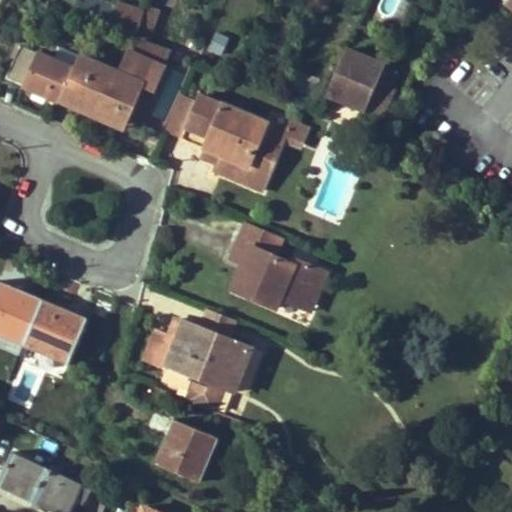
[(120,0),(112,25),(136,34),(145,9),(120,0)]
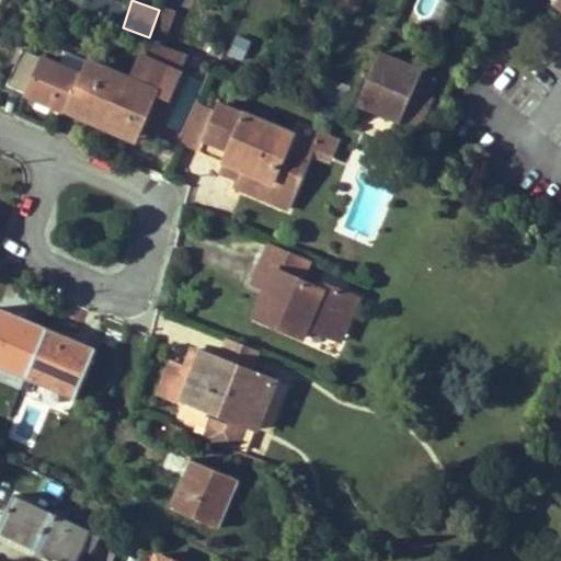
[(163,43),(175,8),(161,2),(159,10),(149,37),(163,43)]
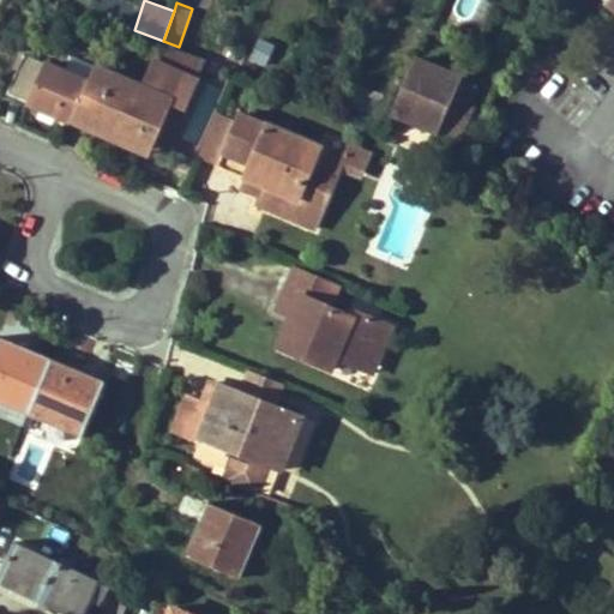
[(121,14),(104,8),(101,17),(118,22),(121,14)]
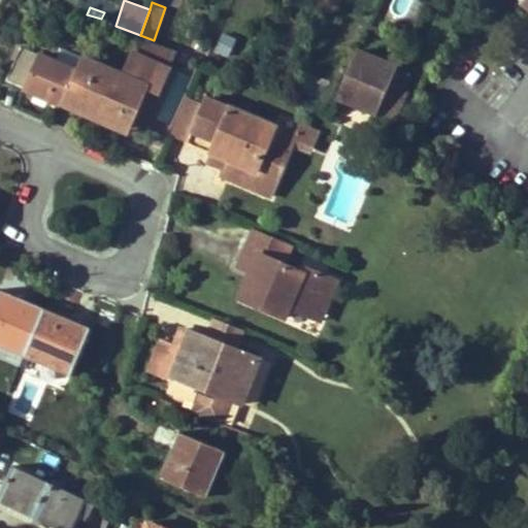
[(22,45),(6,79),(62,104),(63,102),(65,97),(77,68),(22,45)]
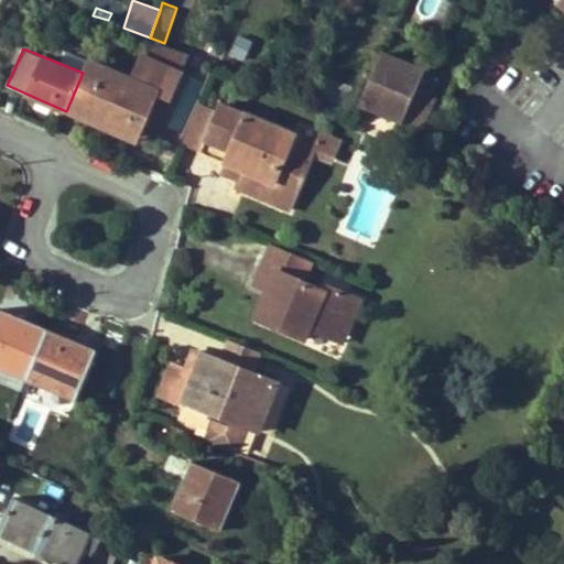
[(382,53),(362,101),(404,119),(415,91),(425,73),(429,63),(412,55),(408,64),(382,53)]
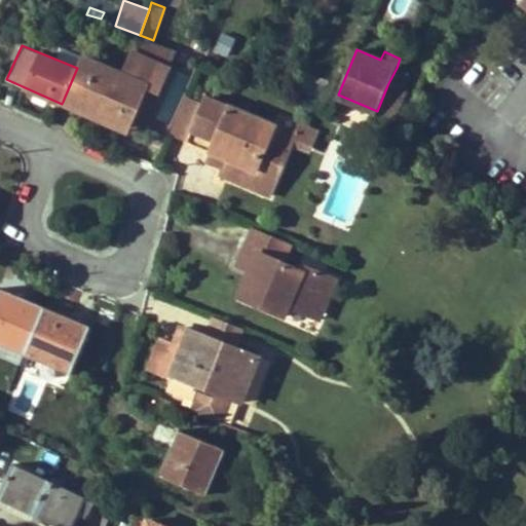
[(65,97),(133,123),(150,83),(83,55),(77,68),(65,97)]
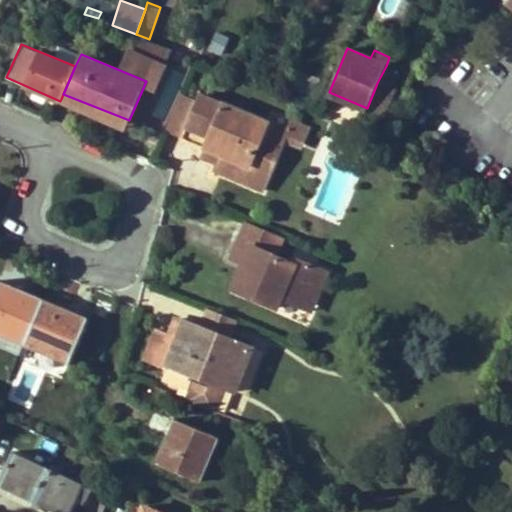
[(194,58),(182,54),(171,78),(182,84),(194,58)]
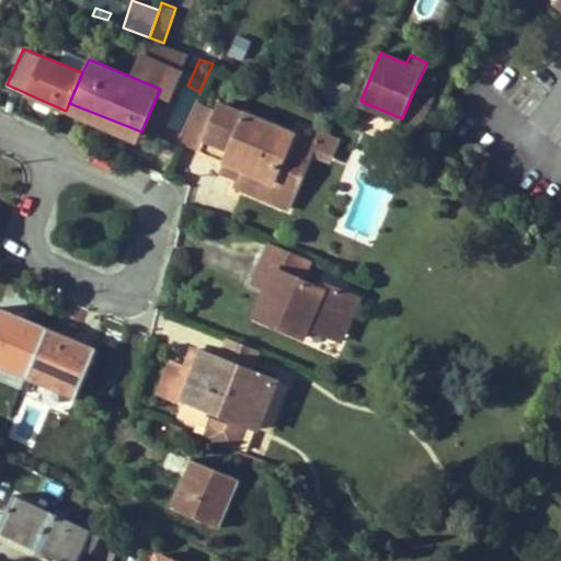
[(423,95),(425,93),(433,76),(423,72),(413,91),(423,95)]
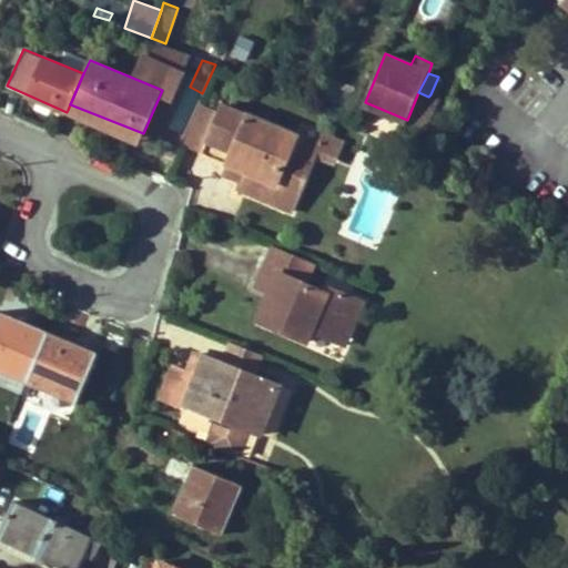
[(439,99),(430,94),(428,97),(418,92),(407,120),(427,128),(439,99)]
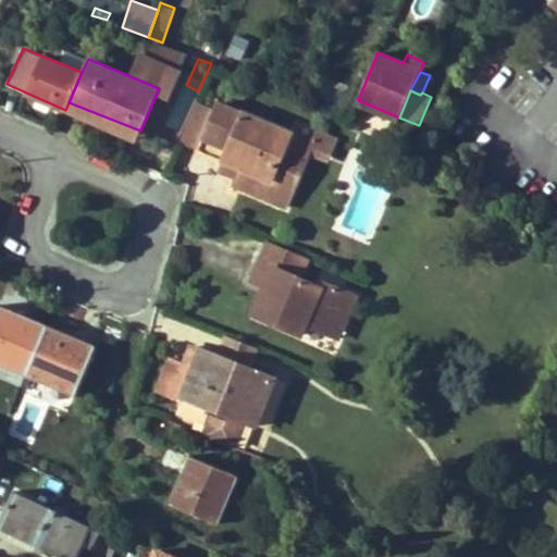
[(225,159),(240,166),(239,172),(234,185),(286,207),(310,151),(327,158),(335,139),(316,131),(312,139),(243,110),(240,109),(219,100),(199,148),(224,159),(225,159)]
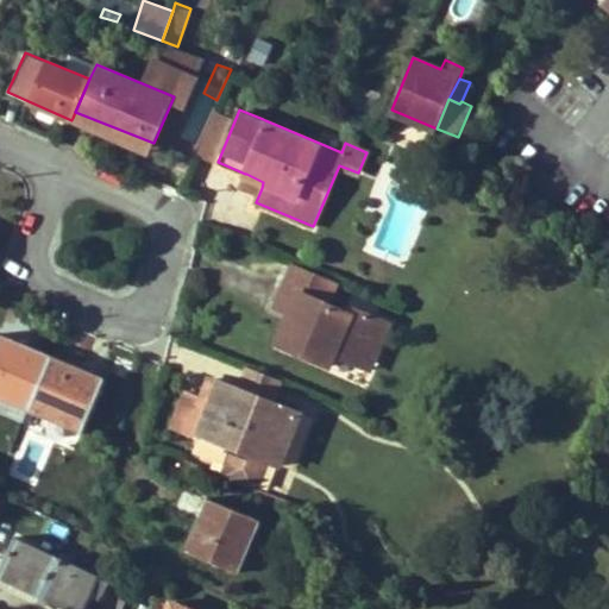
[(151,149),(154,143),(75,112),(73,118),(151,149)]
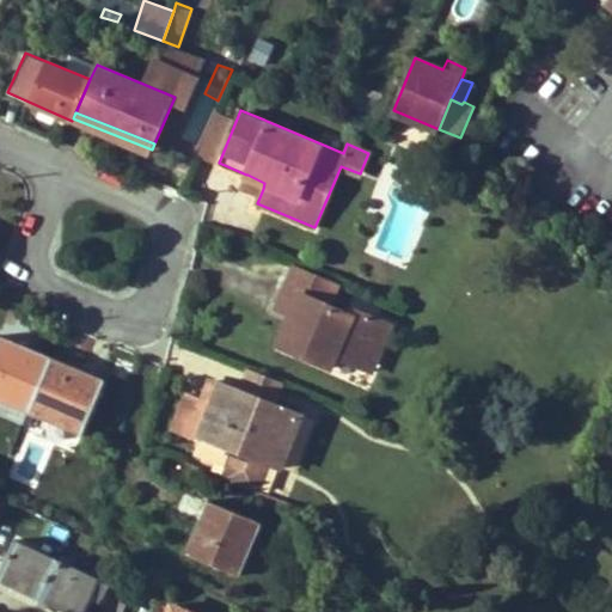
[(246,175),(244,181),(263,189),(264,183),(248,175),(246,175)]
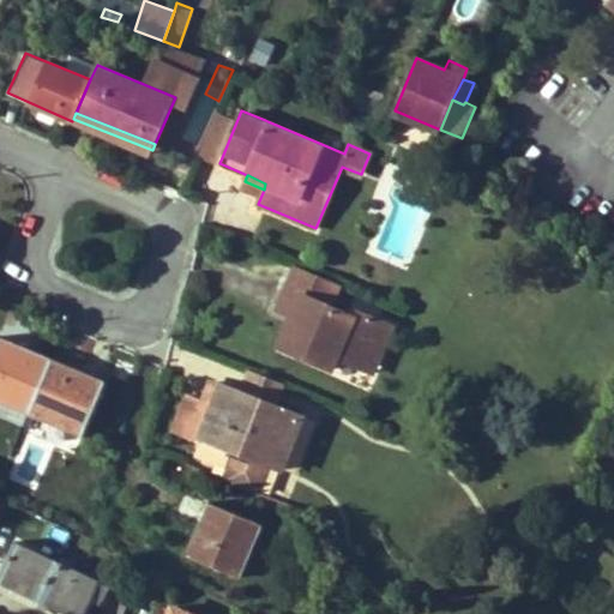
[(286,347),(308,295),(302,293),(280,344),(286,347)]
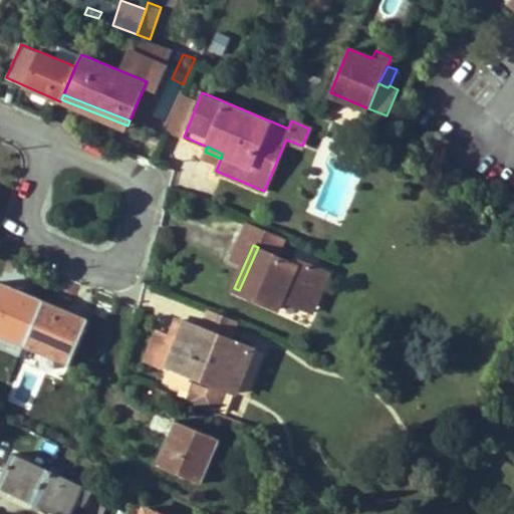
[(326,272),(297,259),(295,264),(258,247),(239,290),(277,307),(280,298),(298,305),(301,300),(310,294),(315,296),(326,272)]
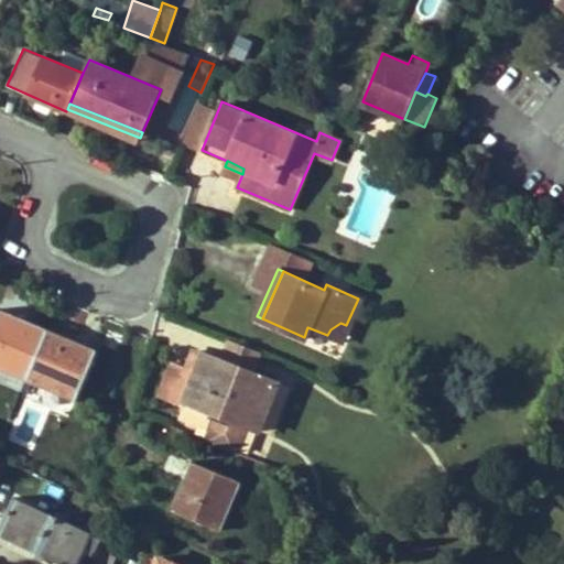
[(0,361),(8,365),(29,373),(44,335),(25,327),(28,320),(0,307),(0,361)]
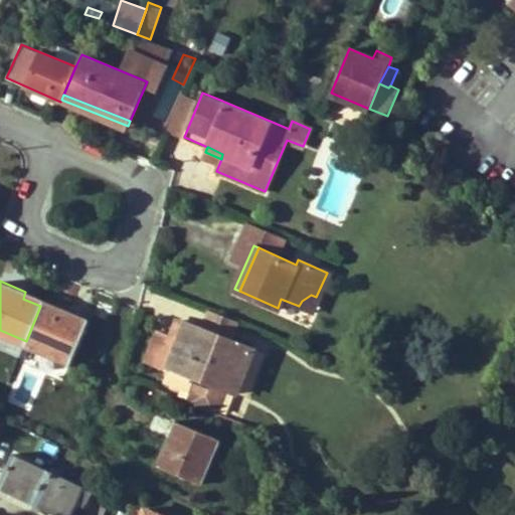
[(40,306),(43,299),(25,292),(23,299),(40,306)]
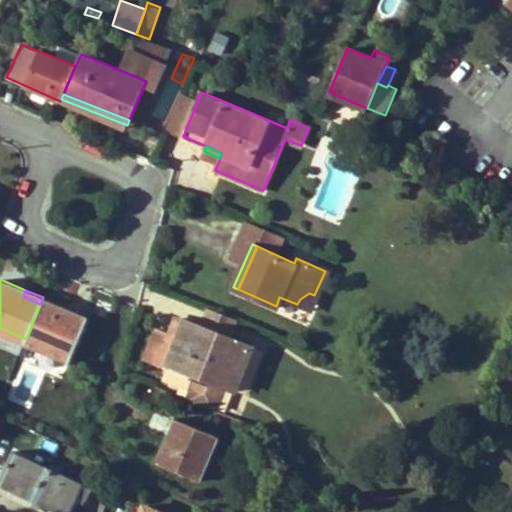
[(58,311),(61,304),(43,297),(40,304),(58,311)]
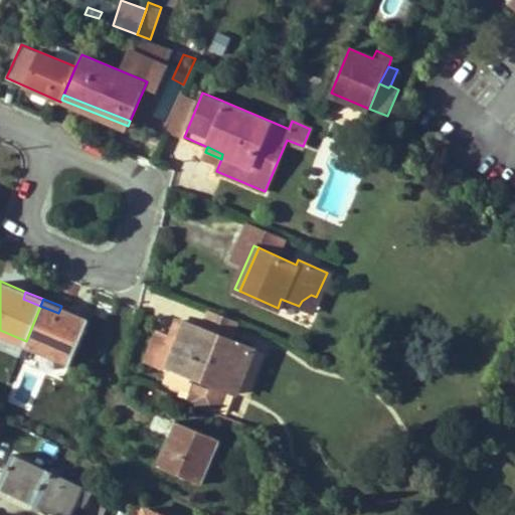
[(26,341),(44,348),(71,359),(77,344),(89,317),(61,306),(58,313),(40,306),(26,341)]
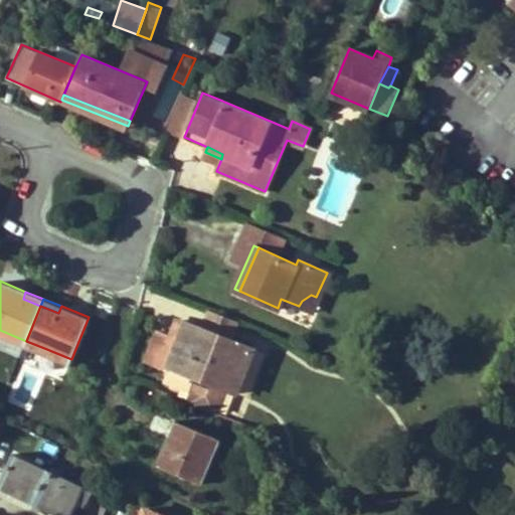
[(199,326),(225,336),(232,317),(206,306),(199,326)]
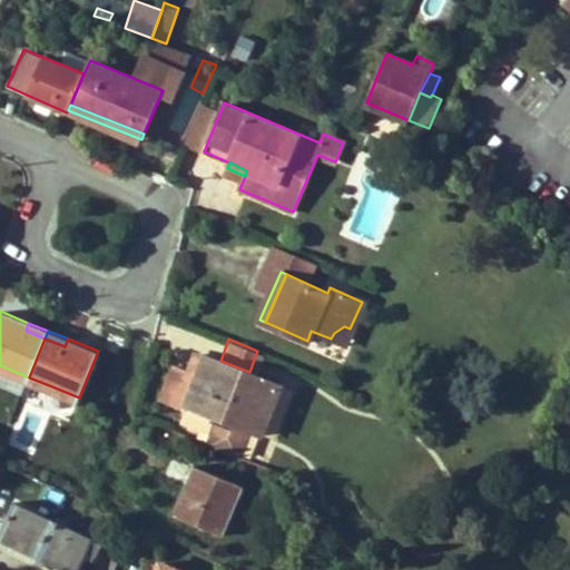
[(160,400),(183,408),(184,403),(259,433),(279,384),(249,372),(220,361),(195,351),(187,371),(175,365),(160,400)]
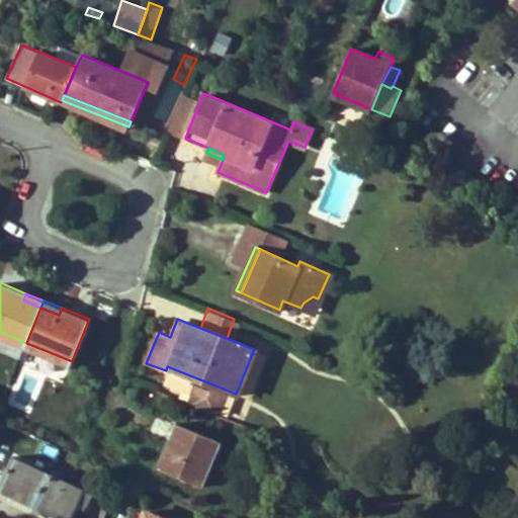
[(26,343),(7,335),(0,332),(0,338),(24,348),(26,343)]
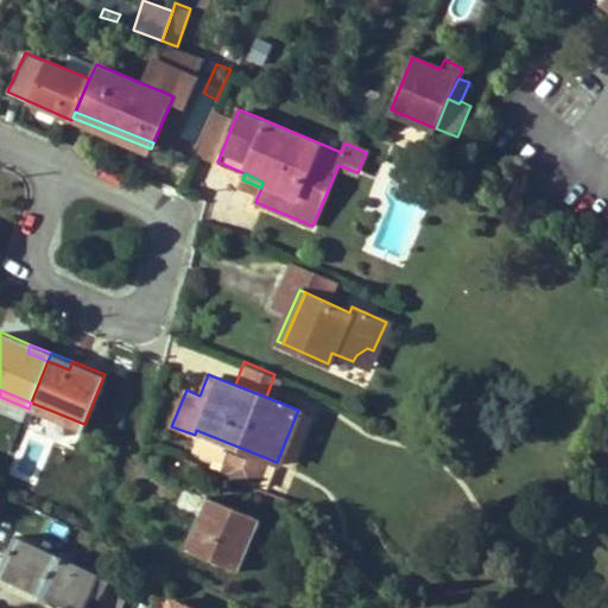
[(29,409),(81,431),(84,424),(52,411),(31,403),(29,409)]
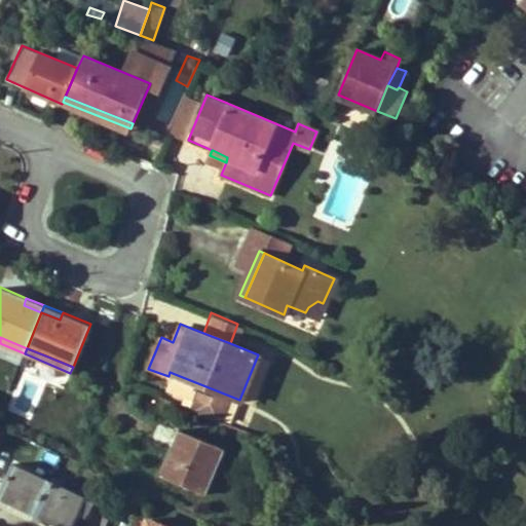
[(165,475),(183,430),(178,428),(160,473),(165,475)]
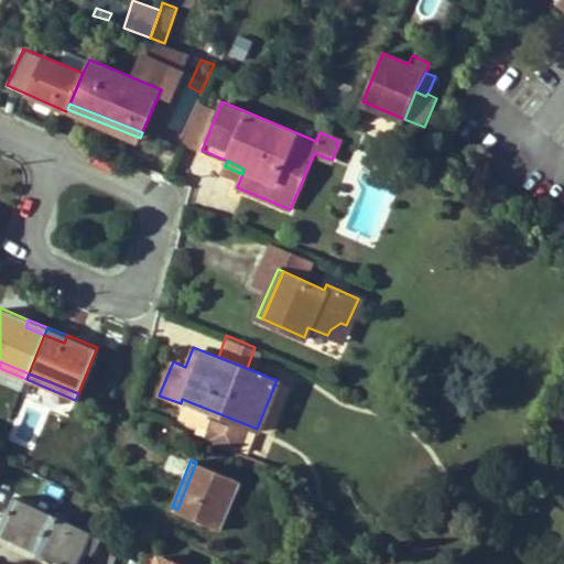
[(221,529),(241,480),(196,462),(177,509),(221,529)]
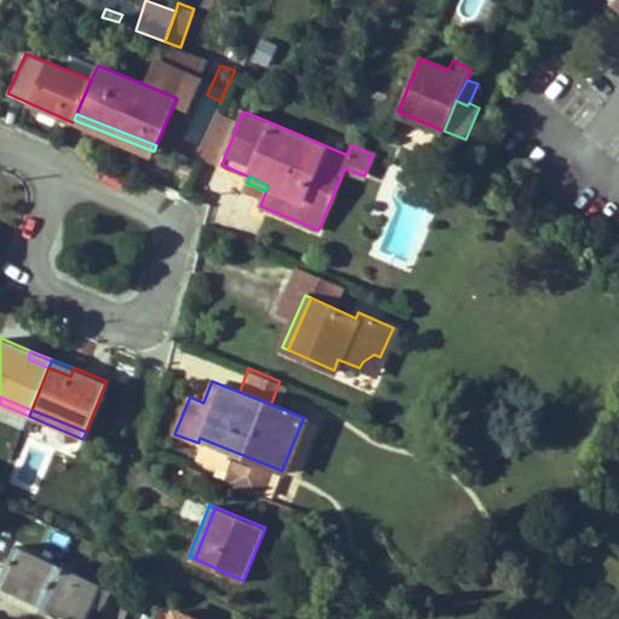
[(0,578),(0,583),(40,601),(40,605),(71,618),(86,618),(96,600),(102,584),(16,544),(0,578)]
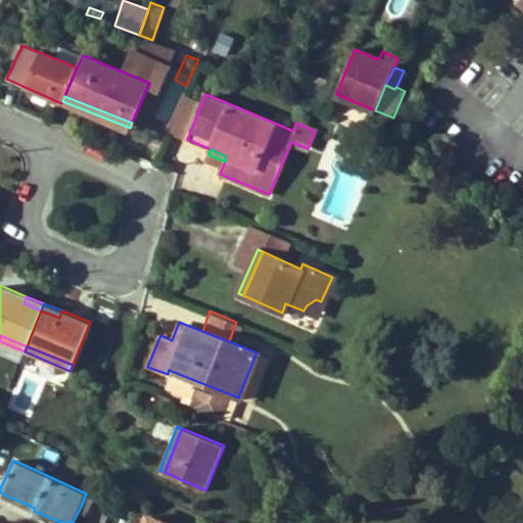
[(86,493),(81,507),(88,510),(94,497),(86,493)]
